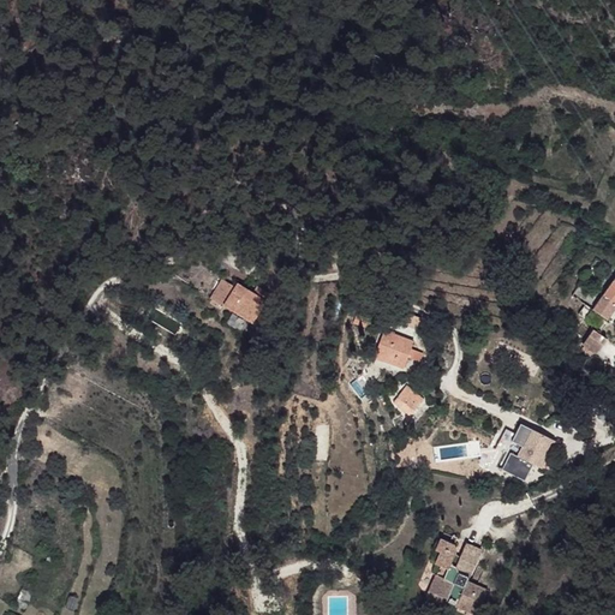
[(221,274),(209,293),(230,306),(248,318),(262,296),(234,278),(233,281),(221,274)]
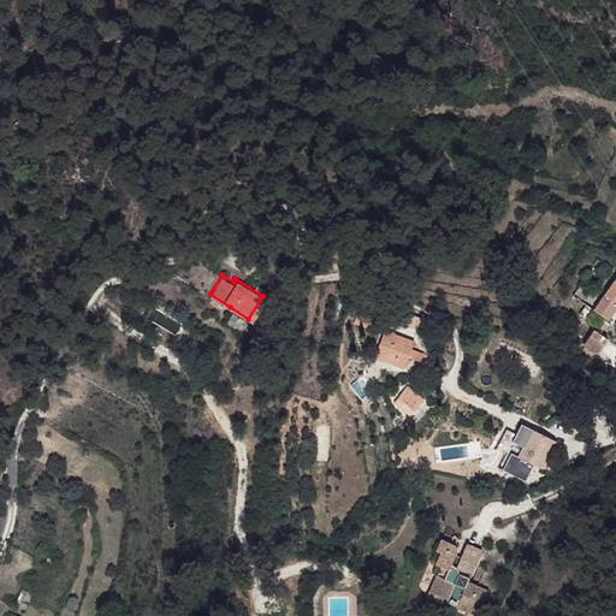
[(588,304),(581,314),(604,331),(611,321),(609,319),(615,309),(615,279),(596,309),(588,304)]
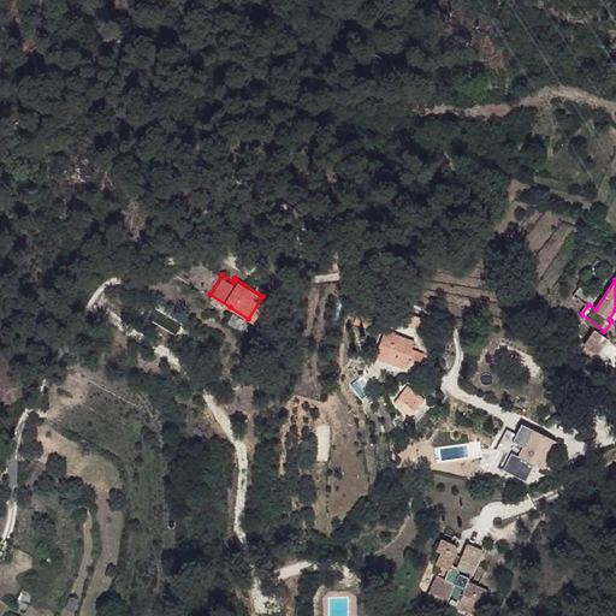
[(262,296),(266,297),(271,291),(256,283),(252,288),(262,296)]
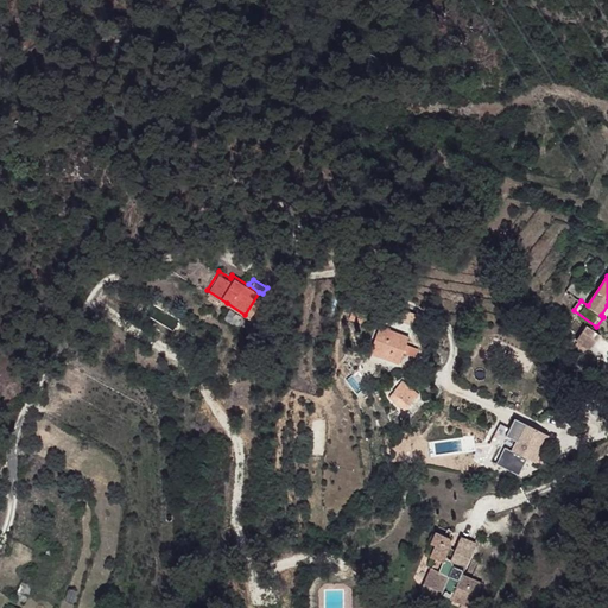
[(227,303),(222,312),(240,323),(245,315),(227,303)]
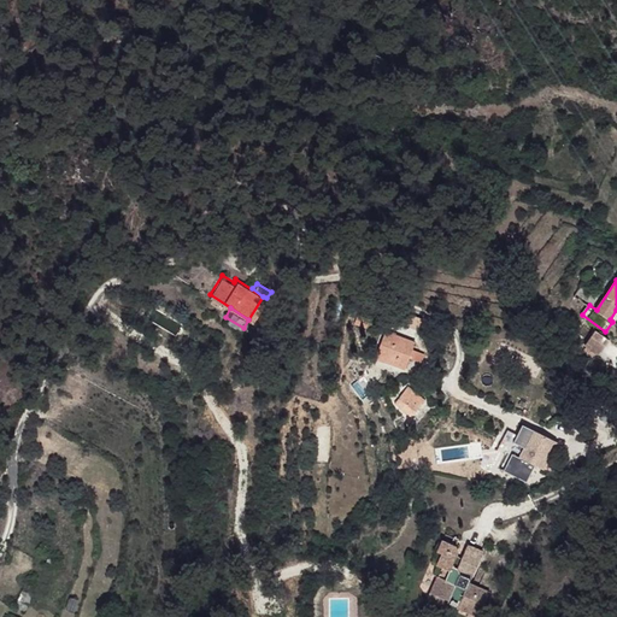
[(356,311),(352,321),(363,325),(366,316),(356,311)]
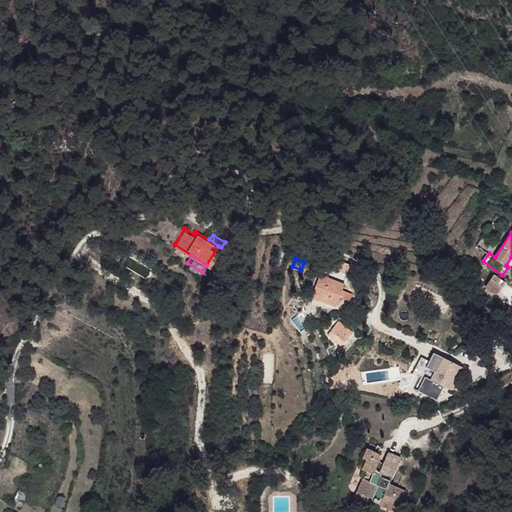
[(330,284),(316,272),(308,294),(320,298),(322,290),(325,285),(328,287),(330,284)]
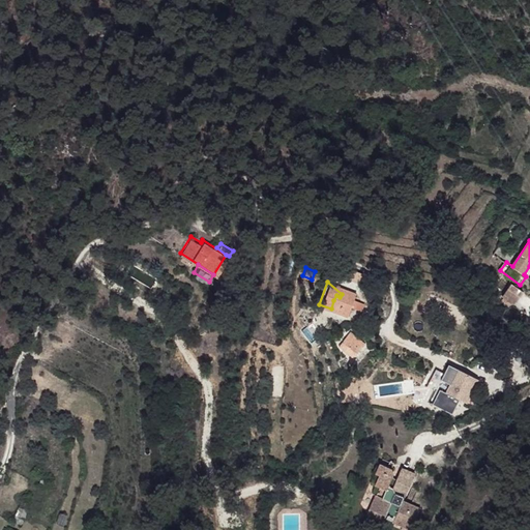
[(351,291),(327,282),(342,294),(340,297),(346,301),(341,310),(345,312),(347,304),(350,296),(351,291)]
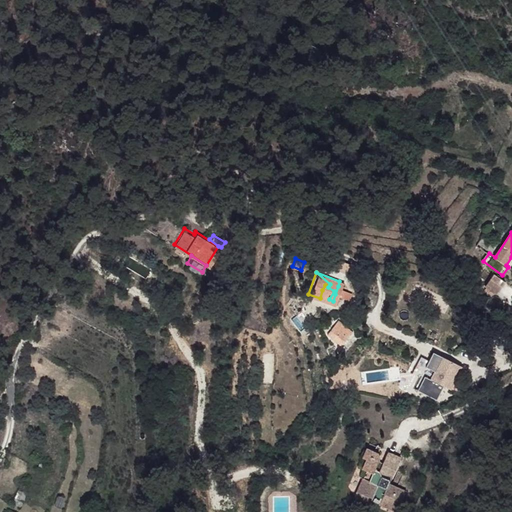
[(484,288),(495,296),(504,284),(493,276),(484,288)]
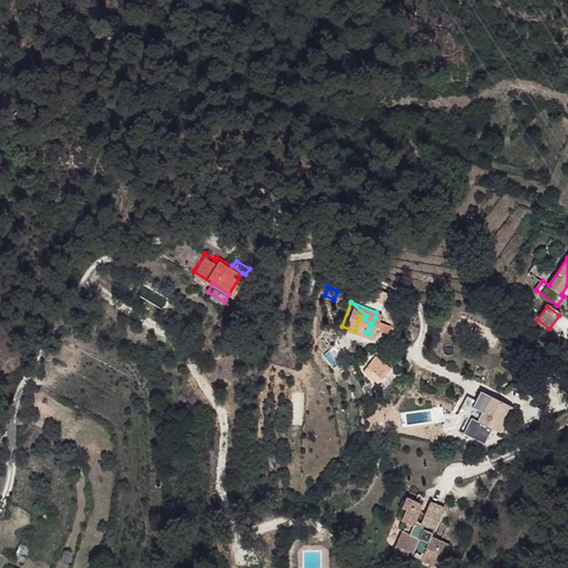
[(361,316),(357,322),(355,331),(369,335),(369,334),(365,332),(371,323),(364,318),(361,316)]
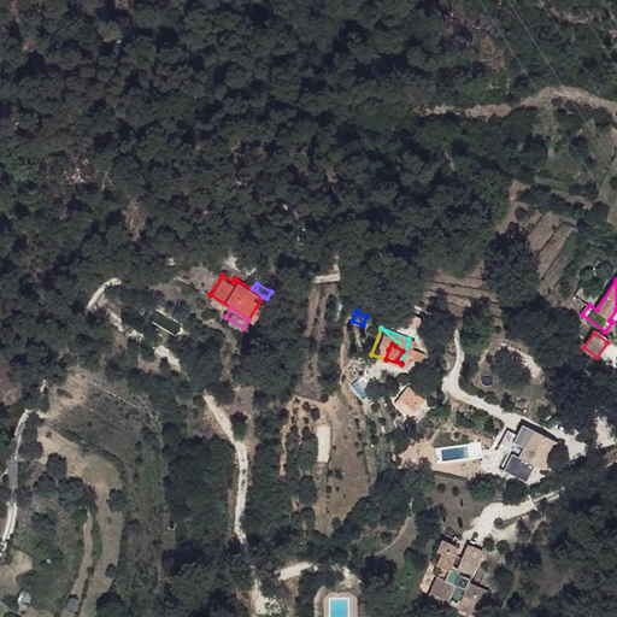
[(421,350),(407,345),(404,354),(417,358),(421,350)]
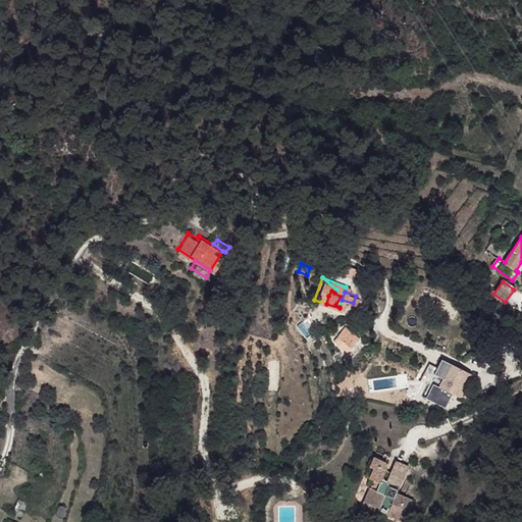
[(358,335),(343,322),(330,338),(347,351),(358,335)]
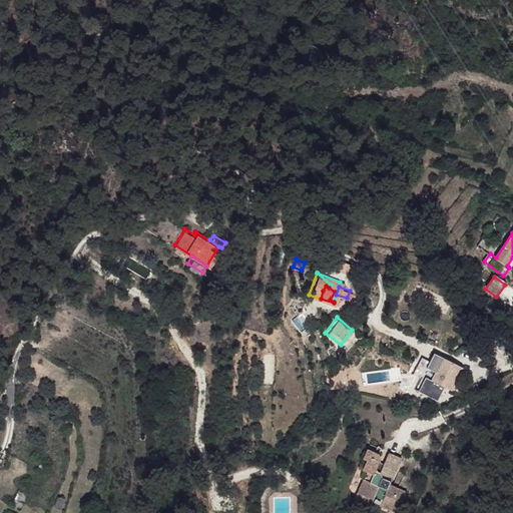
[(443,357),(424,350),(419,362),(415,372),(426,376),(443,357)]
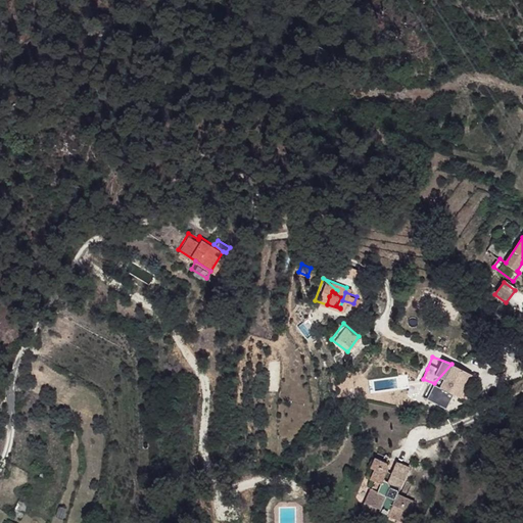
[(461,369),(452,364),(434,383),(453,391),(461,369)]
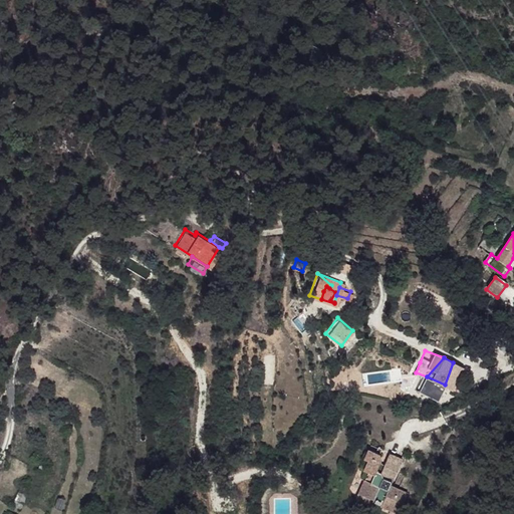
[(420,362),(413,359),(408,369),(416,372),(420,362)]
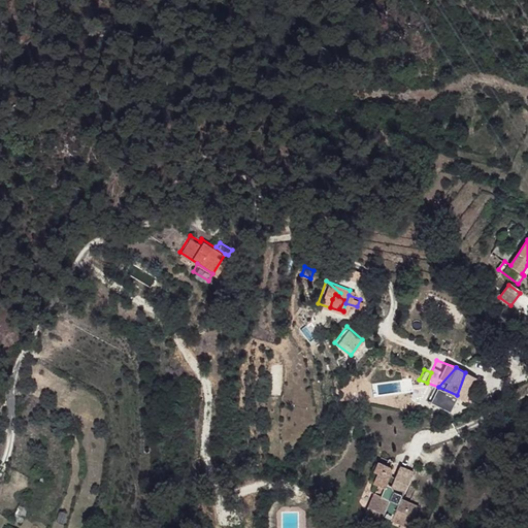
[(395,463),(384,459),(380,468),(384,469),(382,474),(380,474),(378,475),(378,476),(380,479),(380,481),(376,489),(371,503),(387,509),(386,512),(413,523),(421,502),(403,495),(415,466),(402,461),(395,480),(390,477),(395,463)]
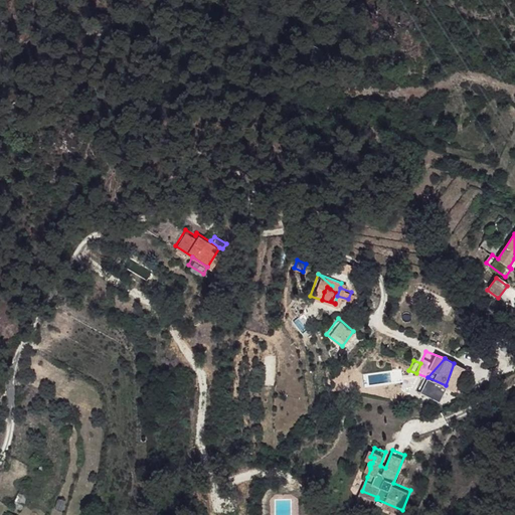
[(377,497),(362,491),(359,495),(375,501),(376,499),(377,497)]
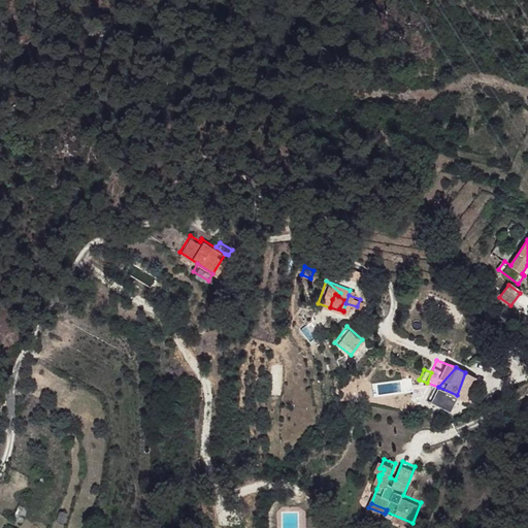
All buildings are outlined.
